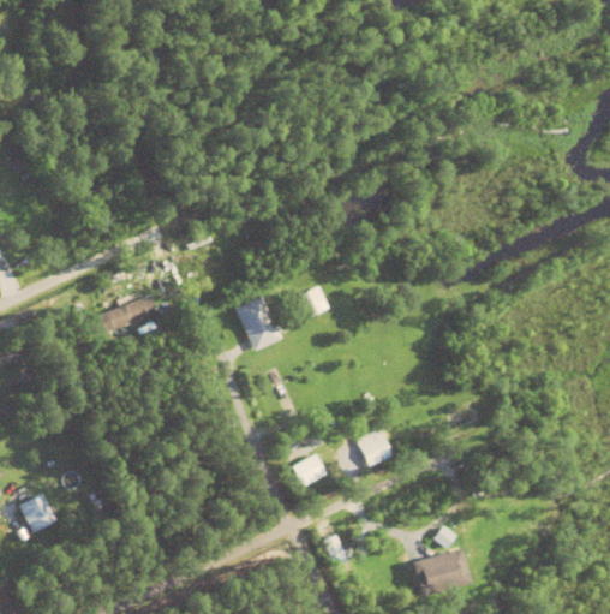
[(37,100),(39,90),(49,91),(47,102),(37,100)]
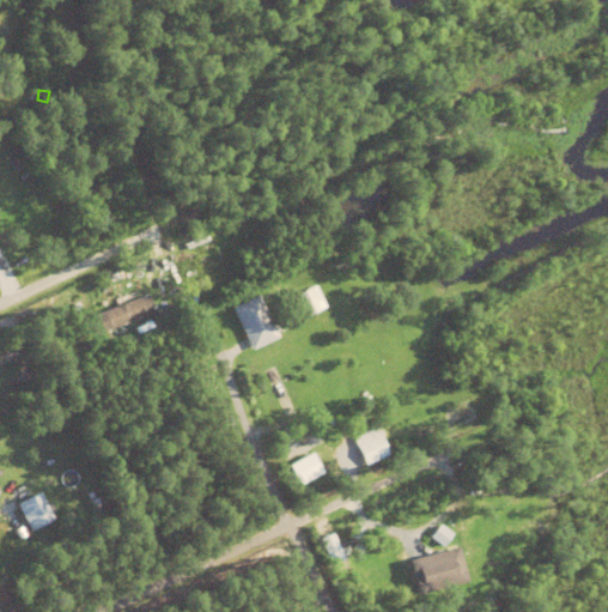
[(85,204),(97,198),(104,212),(92,218),(85,204)]
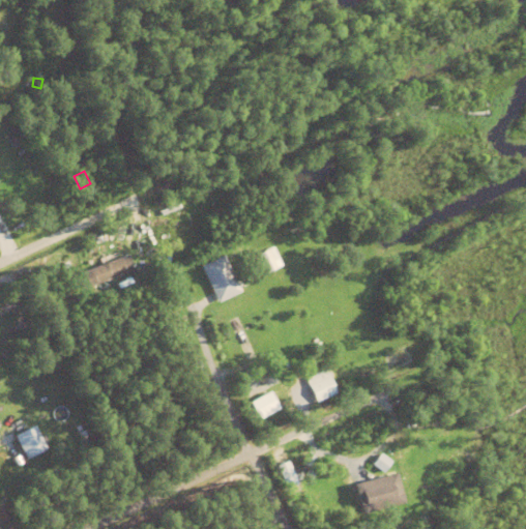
[(162,242),(159,237),(157,238),(155,231),(157,230),(155,226),(161,224),(167,240),(162,242)]
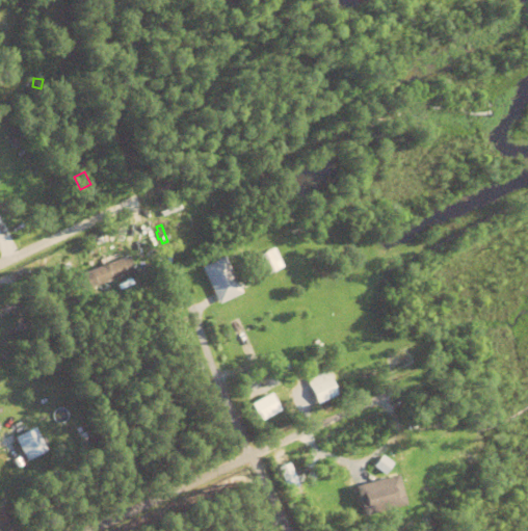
[(172,238),(174,234),(189,242),(186,247),(172,238)]
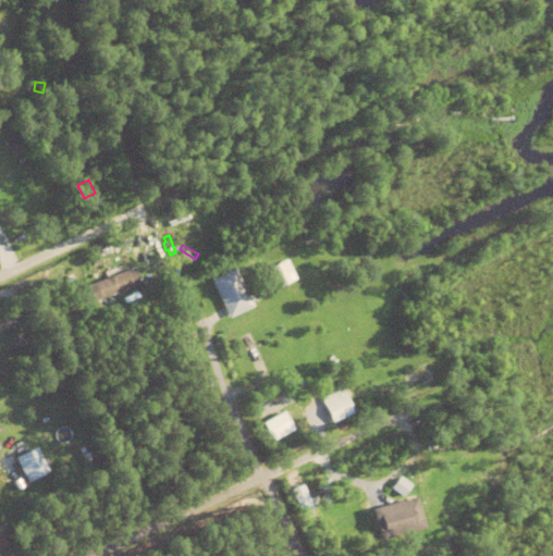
[(142,251),(149,249),(160,284),(152,286),(142,251)]
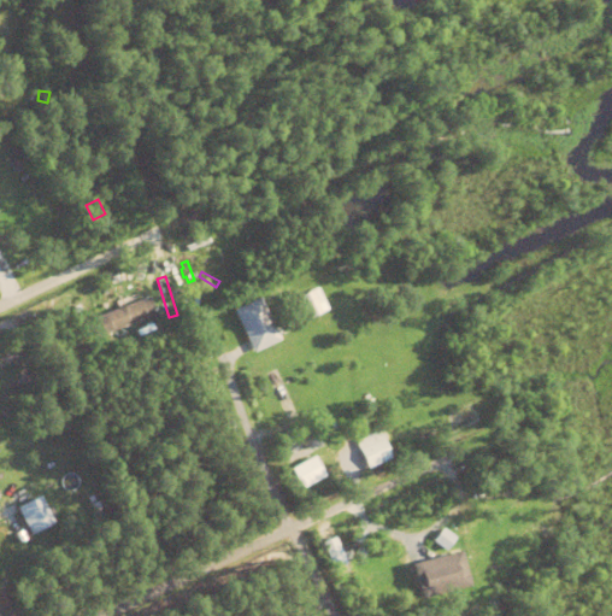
[(304,294),(313,317),(331,309),(322,286),(304,294)]
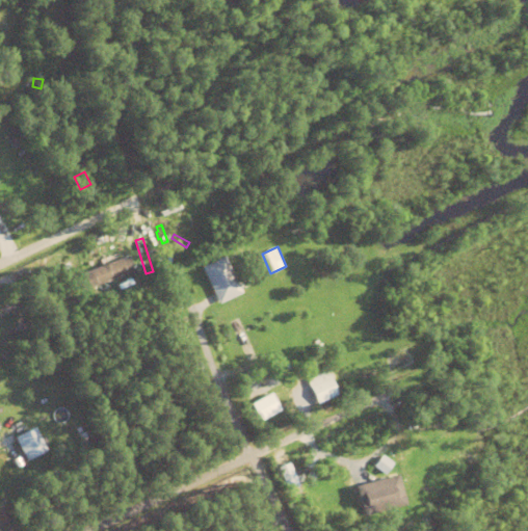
[(137,273),(132,256),(86,269),(91,287),(137,273)]
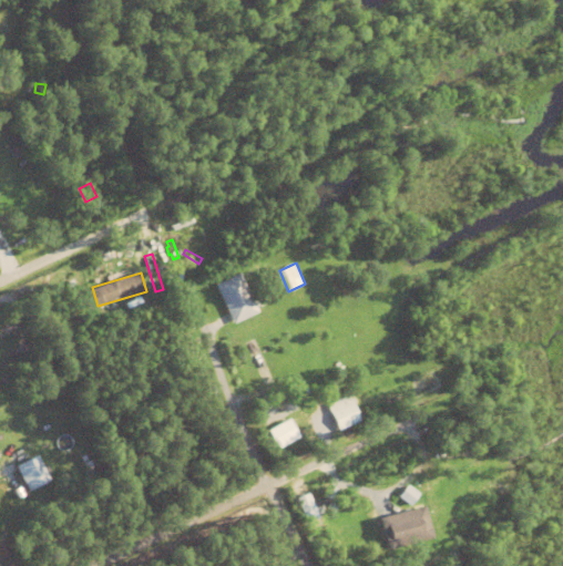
[(218,285),(243,273),(262,311),(237,323),(218,285)]
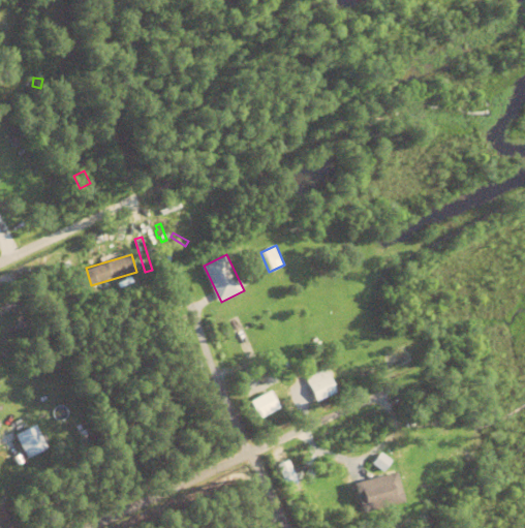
[(284,369),(288,367),(296,383),(290,385),(284,369)]
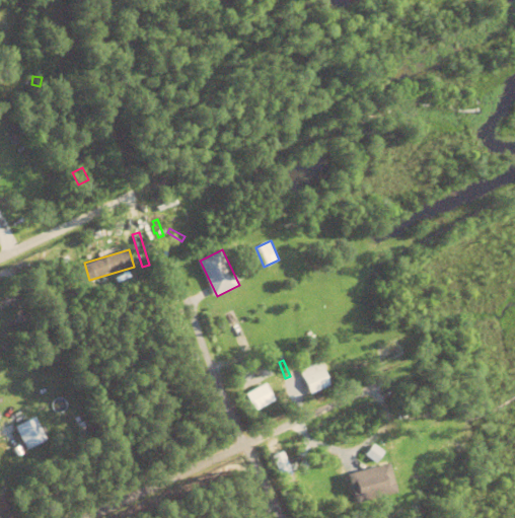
[(302,369),(321,361),(333,385),(312,393),(302,369)]
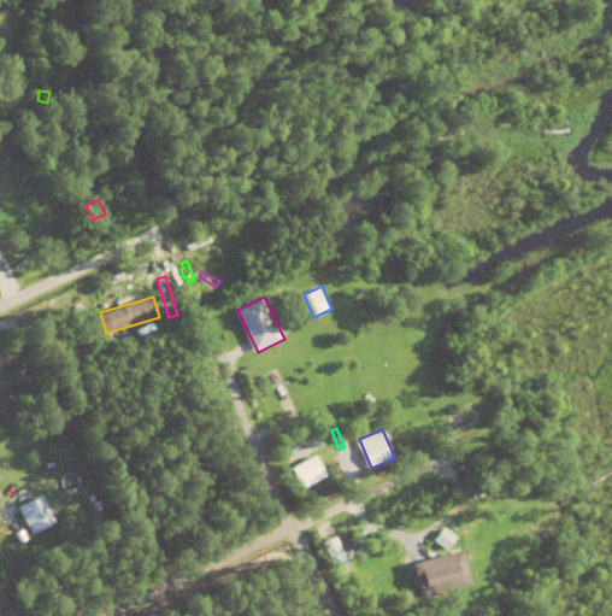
[(304,487),(328,476),(318,455),(294,465),(304,487)]
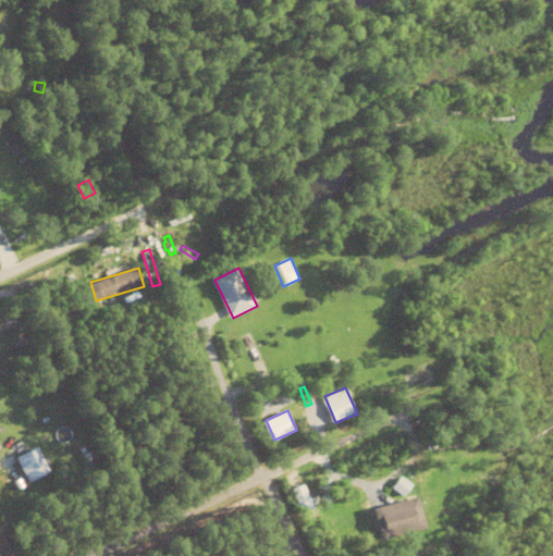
[(17,458),(38,447),(51,471),(31,482),(17,458)]
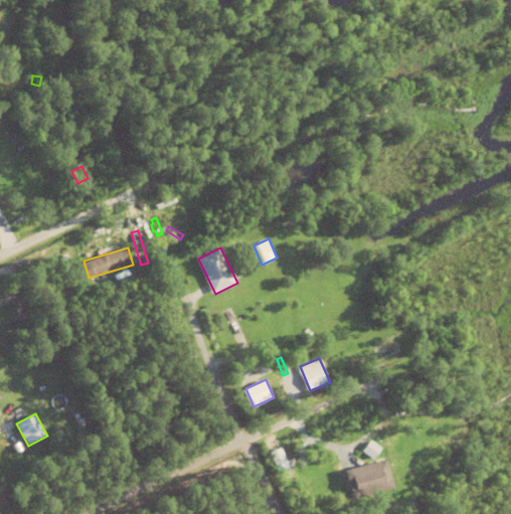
[(10,439),(16,435),(24,449),(18,452),(10,439)]
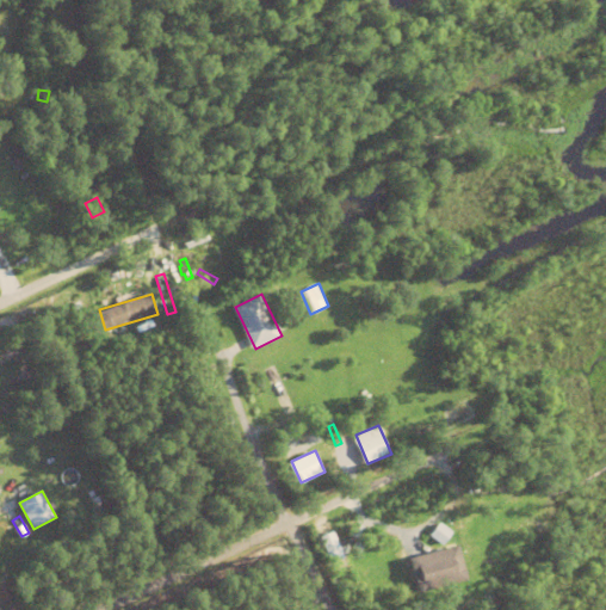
[(432,535),(441,522),(455,533),(445,544),(432,535)]
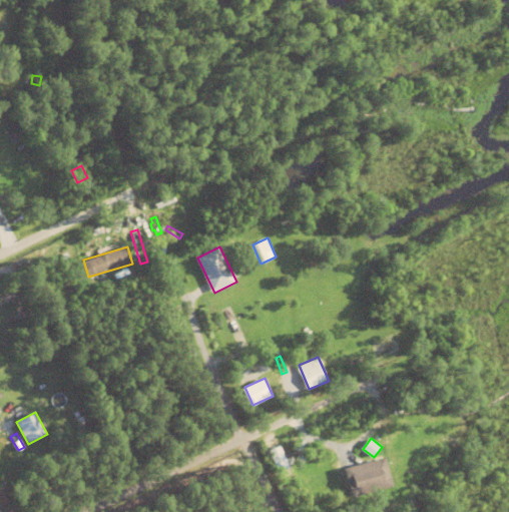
[(278,471),(289,467),(283,445),(272,449),(278,471)]
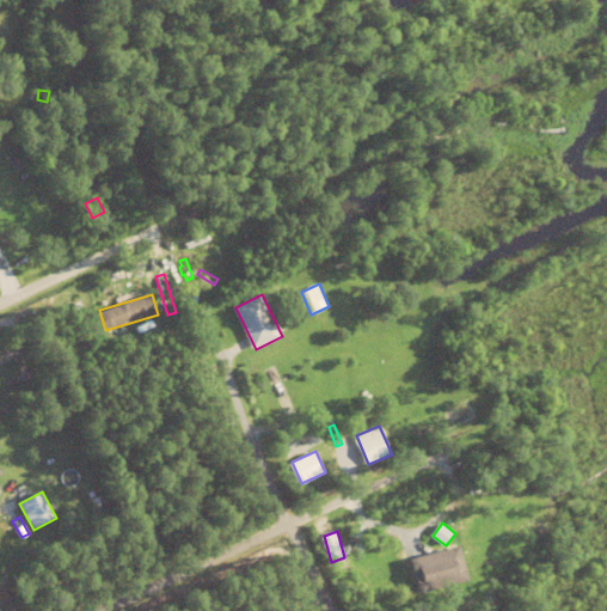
[(422,592),(468,581),(461,545),(414,557),(422,592)]
